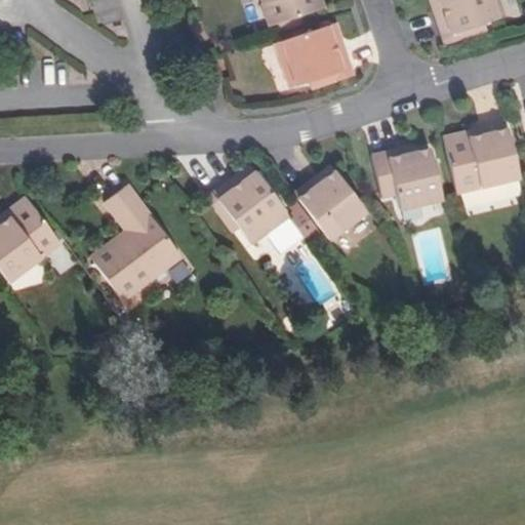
[(316,11),(312,0),(259,0),(269,27),(316,11)]
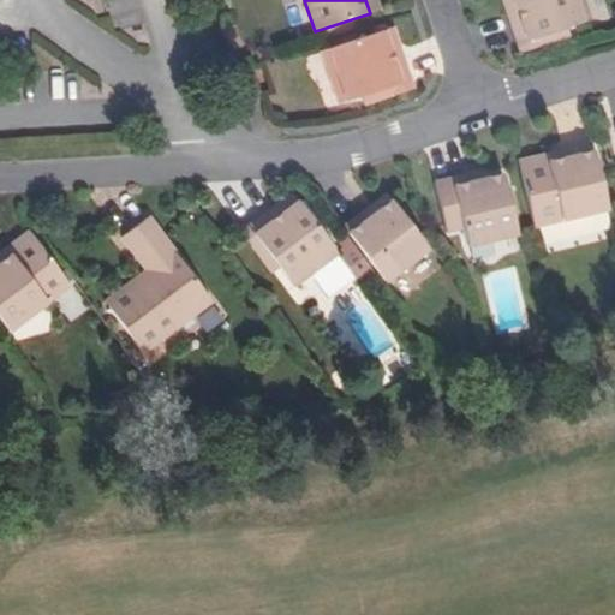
[(365,0),(370,13),(378,10),(375,0),(365,0)]
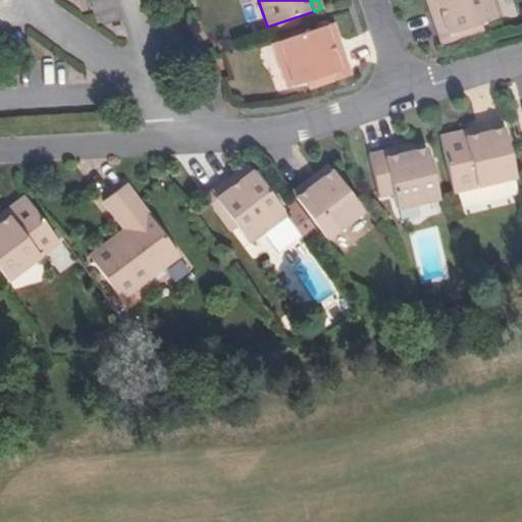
[(440,10),(436,0),(426,0),(431,13),(440,10)]
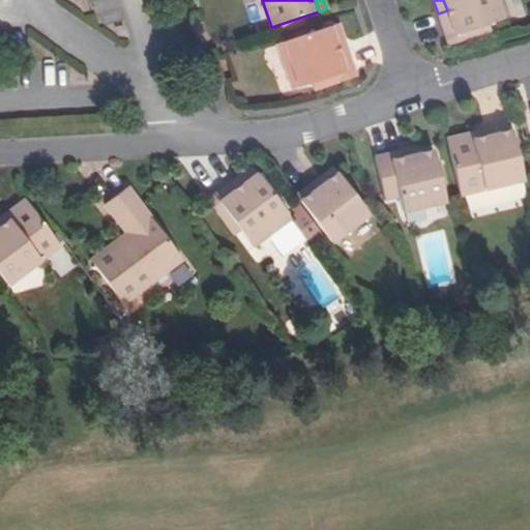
[(443,0),(447,10),(438,13),(446,37),(491,23),(508,17),(503,0),(443,0)]
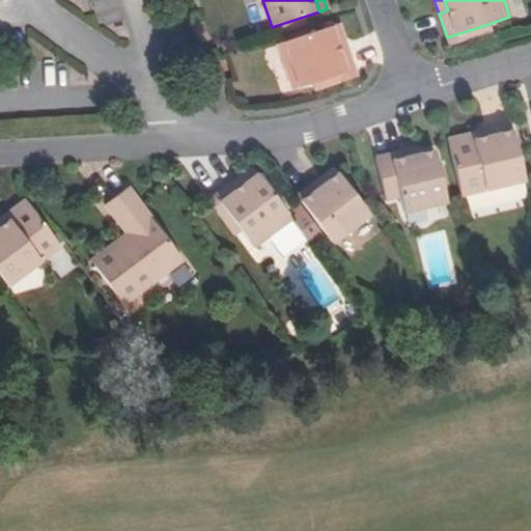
[(492,23),(447,37),(450,47),(495,32),(492,23)]
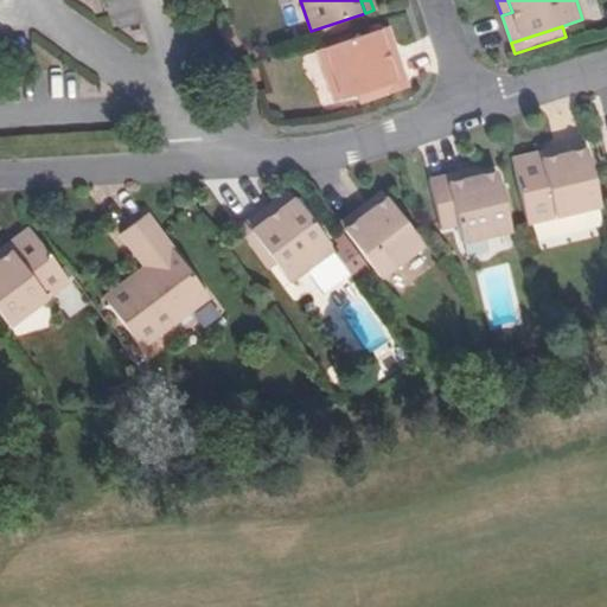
[(395,49),(388,29),(378,31),(385,52),(395,49)]
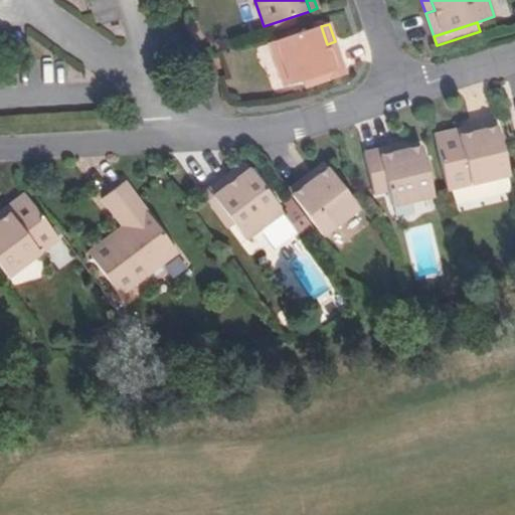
[(282,87),(302,79),(343,65),(335,41),(327,44),(321,26),(276,41),(284,64),(276,67),(282,87)]
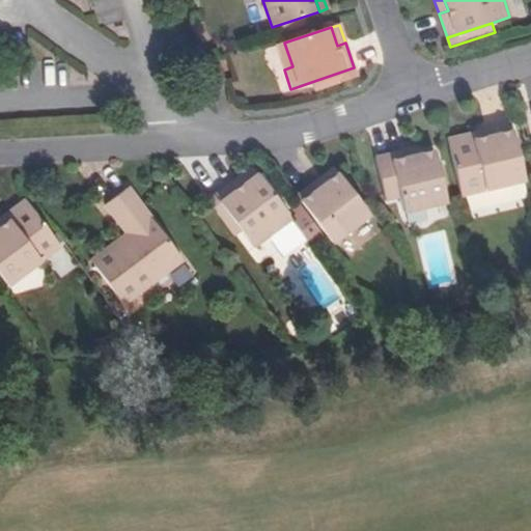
[(292,66),(284,43),(276,46),(284,70),(292,66)]
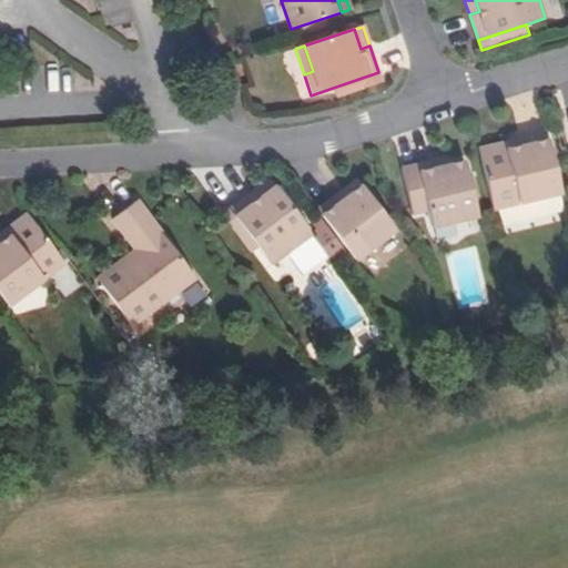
[(382,82),(378,72),(333,88),(335,98),(382,82)]
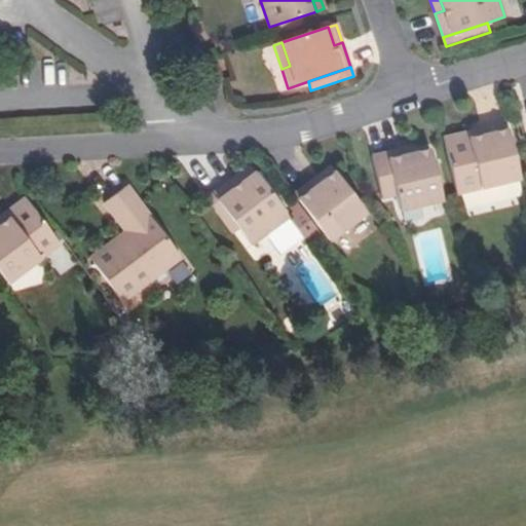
[(509,130),(508,123),(480,128),(482,138),(509,130)]
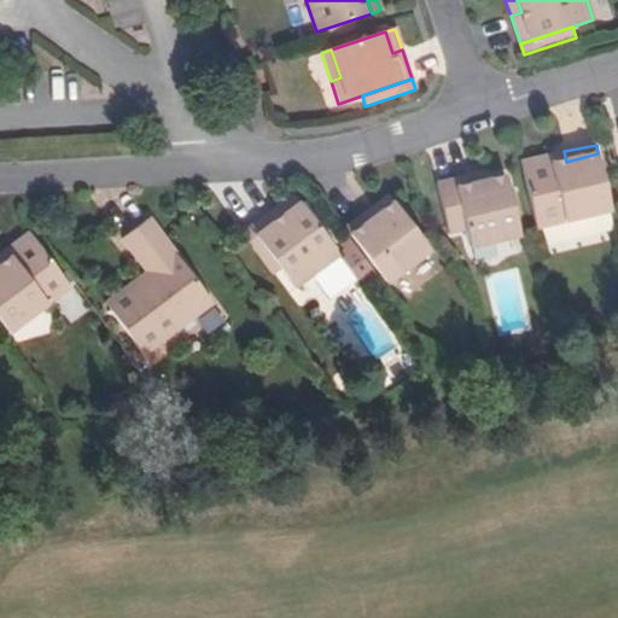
[(598,153),(566,162),(564,151),(522,161),(537,227),(610,210),(598,153)]
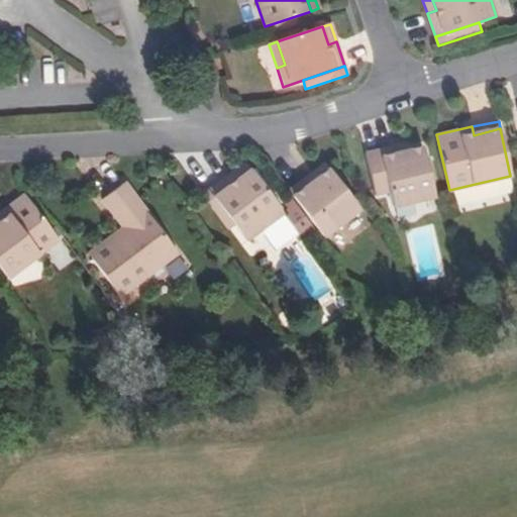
[(409,150),(407,142),(394,145),(396,153),(409,150)]
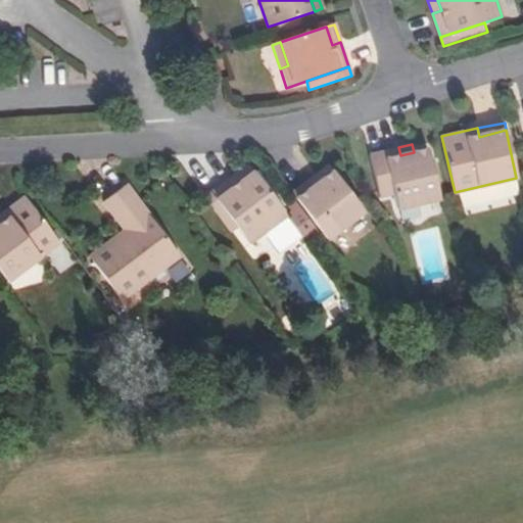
[(414,152),(400,155),(398,147),(370,154),(379,197),(394,194),(397,208),(439,198),(428,148),(414,152)]
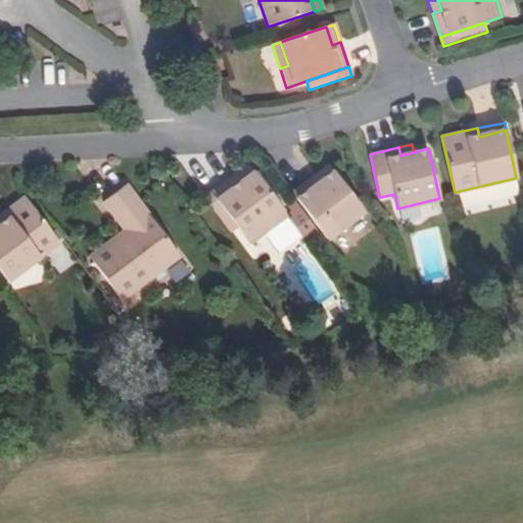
[(254,172),(249,164),(232,177),(238,184),(254,172)]
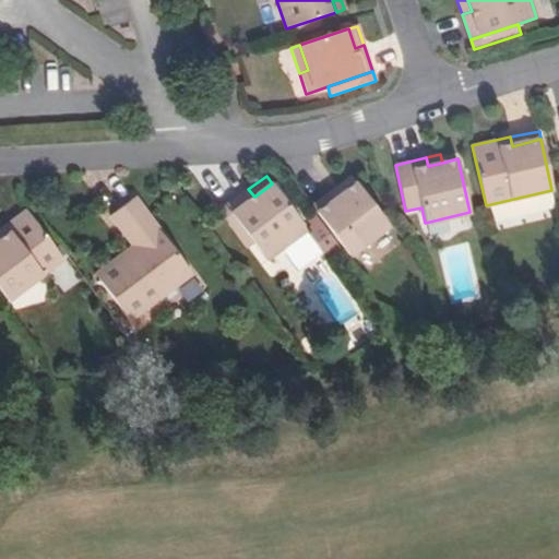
[(356,182),(352,176),(332,190),(336,197),(356,182)]
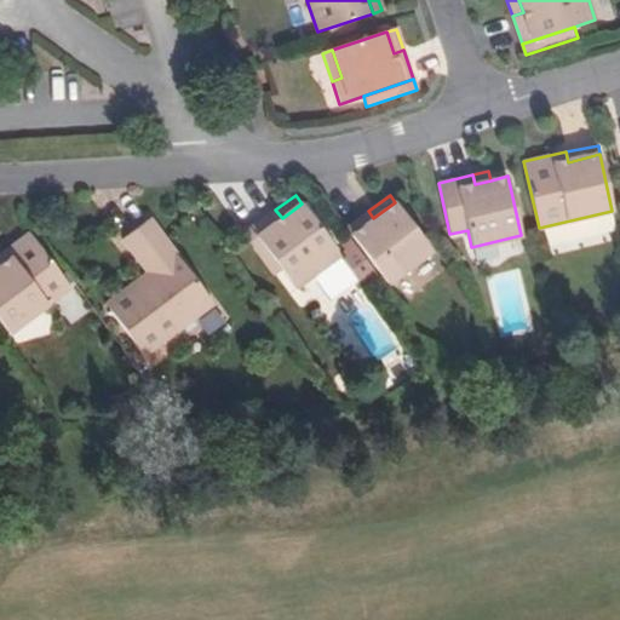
[(395,202),(373,218),(368,211),(346,228),(386,283),(431,251),(395,202)]
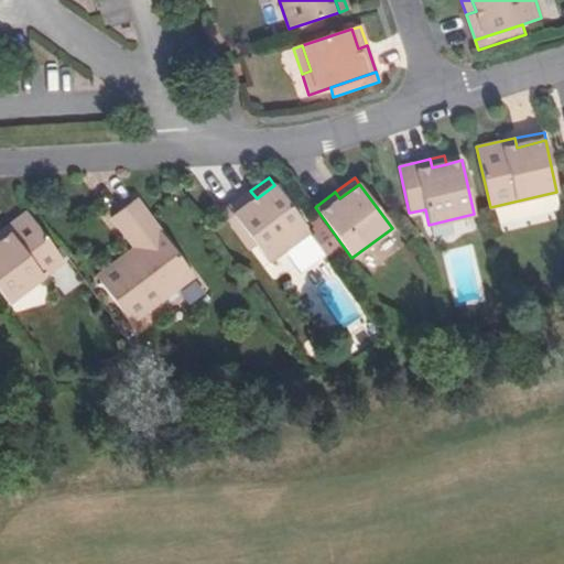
[(288,250),(282,243),(305,227),(274,185),(257,198),(250,191),(228,207),(258,247),(270,263),(288,250)]
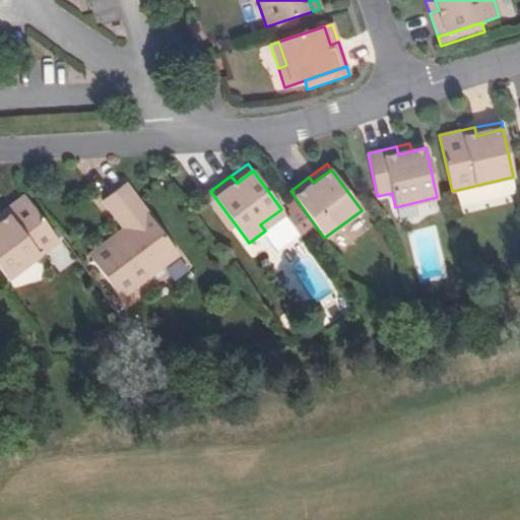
[(123,228),(128,234),(93,259),(122,298),(150,275),(148,272),(176,251),(126,184),(104,201),(123,228)]
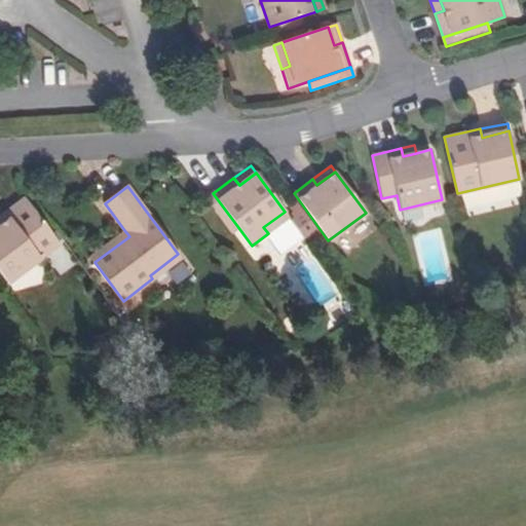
[(240,230),(213,193),(207,198),(233,234),(240,230)]
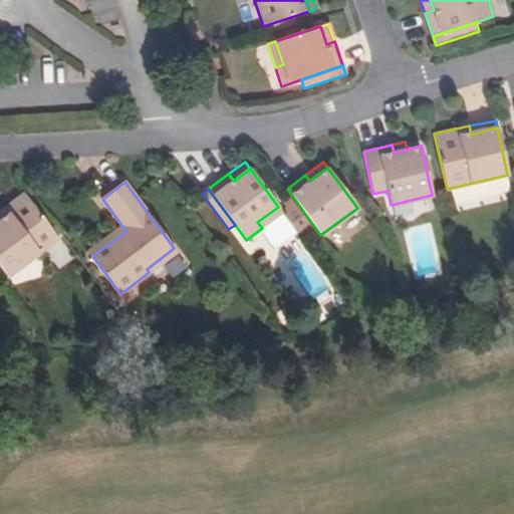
[(0,221),(29,201),(24,194),(0,212),(0,221)]
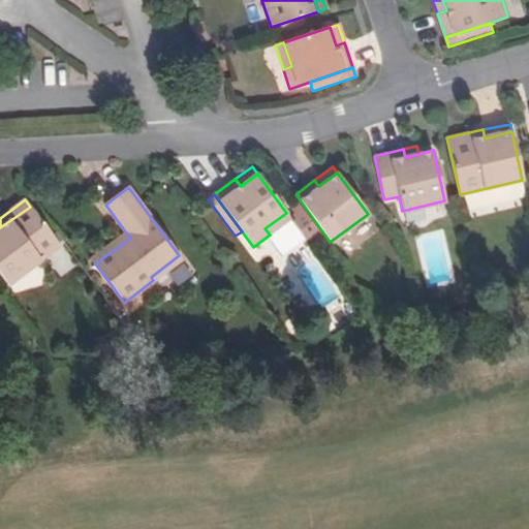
[(30,207),(0,227),(0,274),(7,284),(60,246),(30,207)]
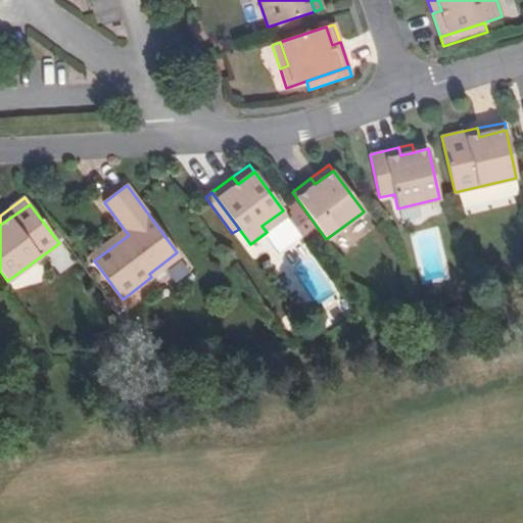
[(267,232),(287,216),(283,210),(262,226),(267,232)]
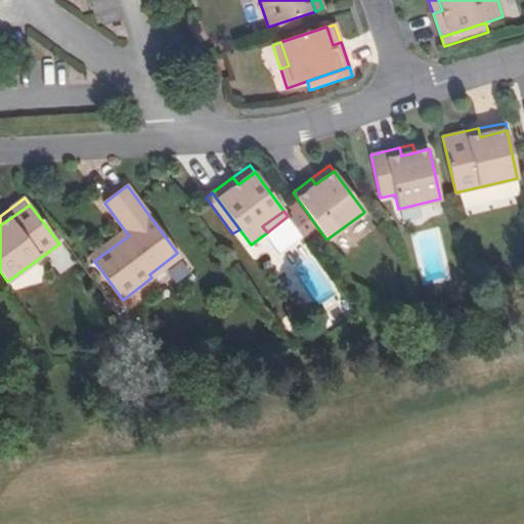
[(94,261),(129,235),(124,229),(90,257),(94,261)]
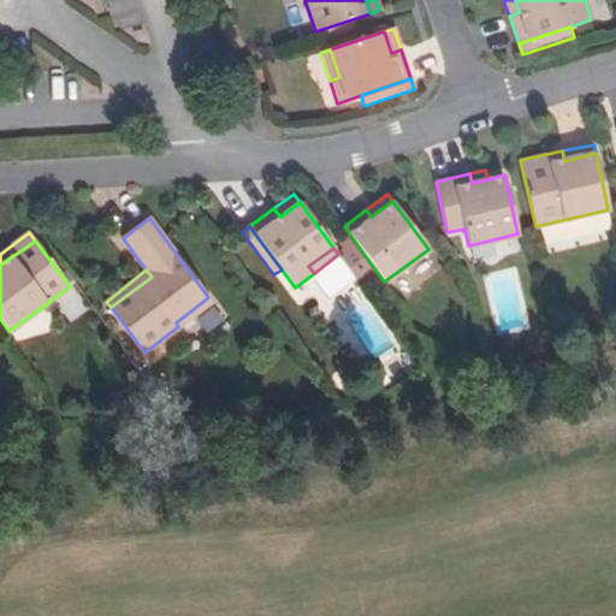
[(54,301),(67,323),(86,312),(72,290),(54,301)]
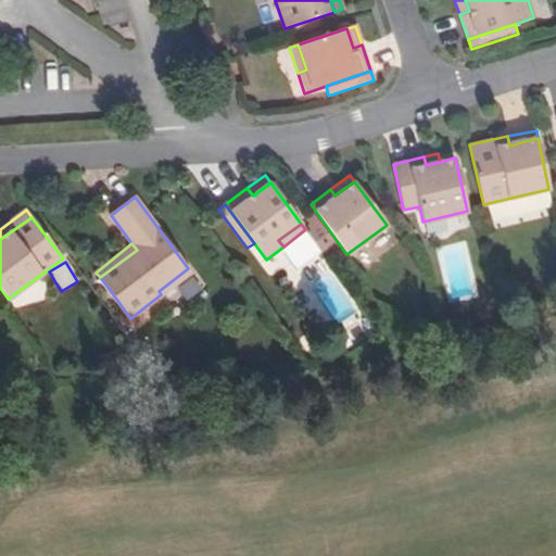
[(161,294),(190,272),(188,268),(159,291),(161,294)]
